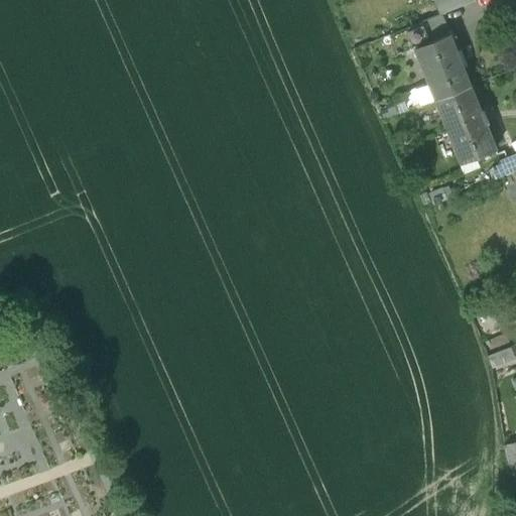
[(434,0),(440,14),(474,1),(473,0),(434,0)]
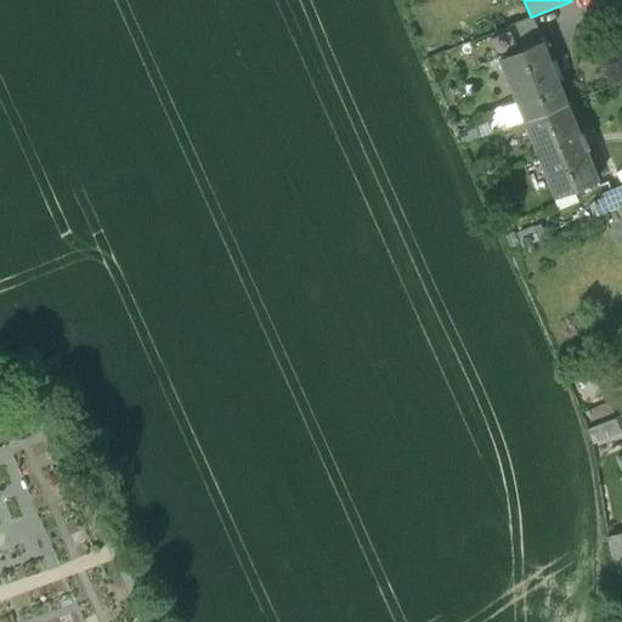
[(509,27),(519,50),(539,41),(541,40),(531,17),(509,27)]
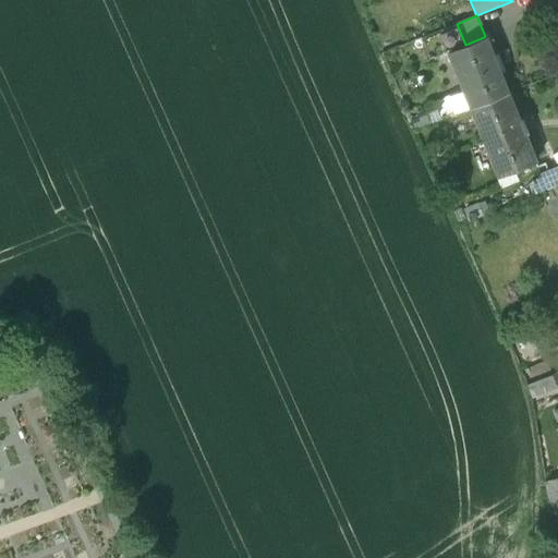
[(465,45),(457,24),(420,39),(428,60),(447,52),(465,45)]
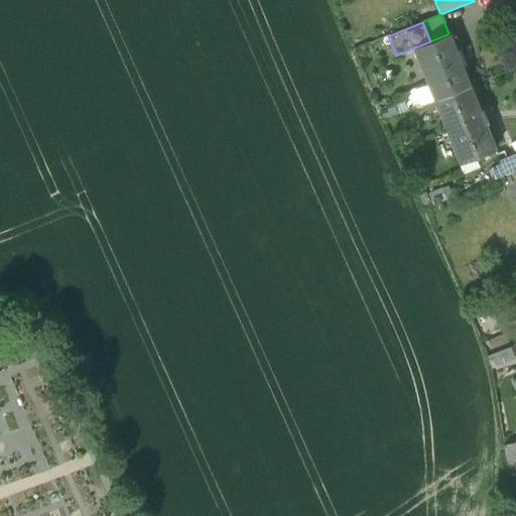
[(420,106),(434,101),(470,86),(448,33),(447,34),(430,41),(413,48),(428,85),(414,90),(420,106)]
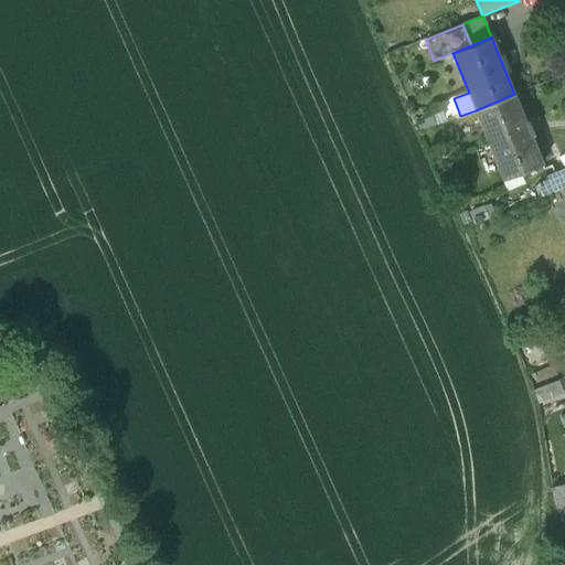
[(564,65),(550,71),(553,82),(564,77),(564,65)]
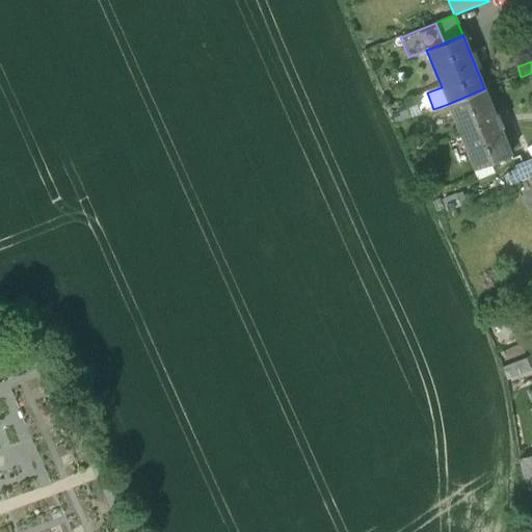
[(495,114),(484,88),(448,104),(475,169),(490,163),(511,155),(500,128),(503,127),(498,113),(495,114)]
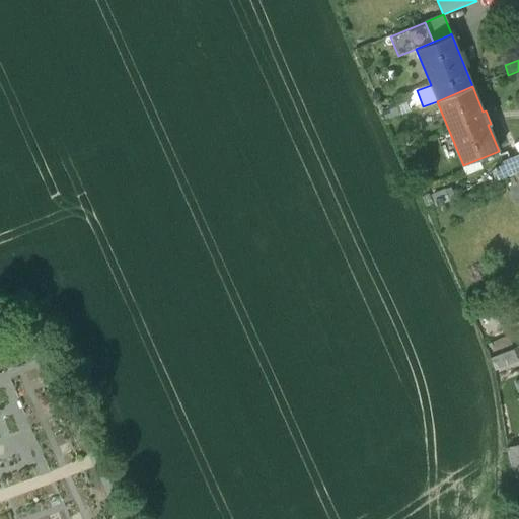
[(423,106),(417,90),(402,96),(409,112),(423,106)]
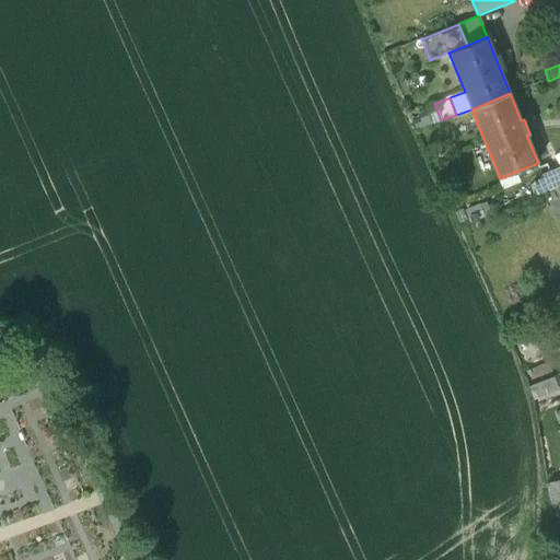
[(559,167),(549,172),(556,187),(559,185),(559,167)]
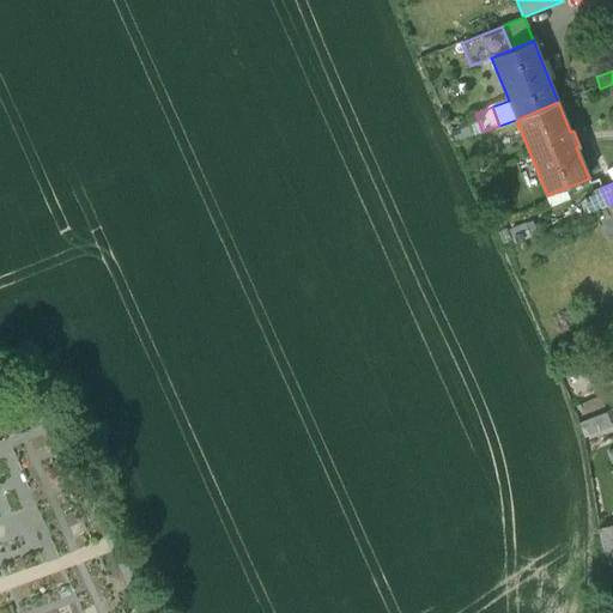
[(565,188),(547,195),(552,207),(570,199),(565,188)]
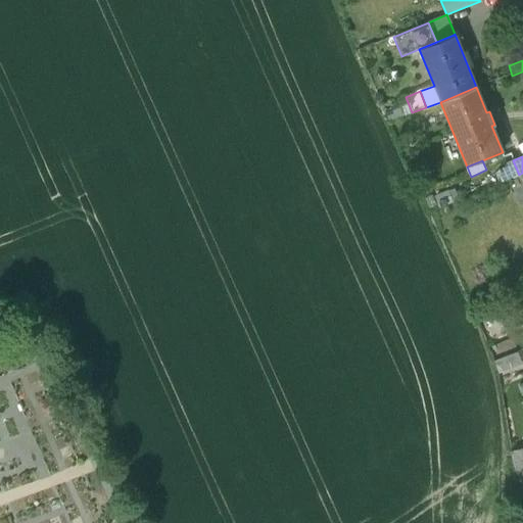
[(519,175),(513,160),(507,163),(507,165),(502,168),(504,172),(500,173),(502,181),(519,175)]
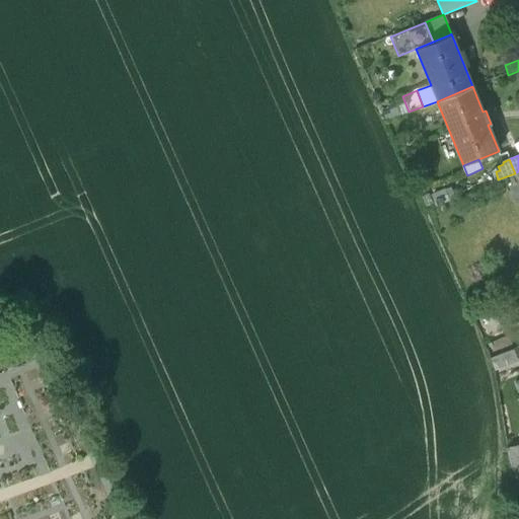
[(444,189),(431,194),(435,205),(449,200),(444,189)]
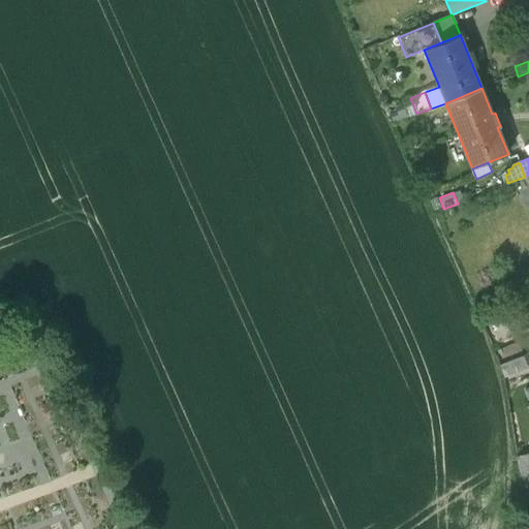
[(528,311),(527,308),(504,317),(511,334),(528,327),(528,311)]
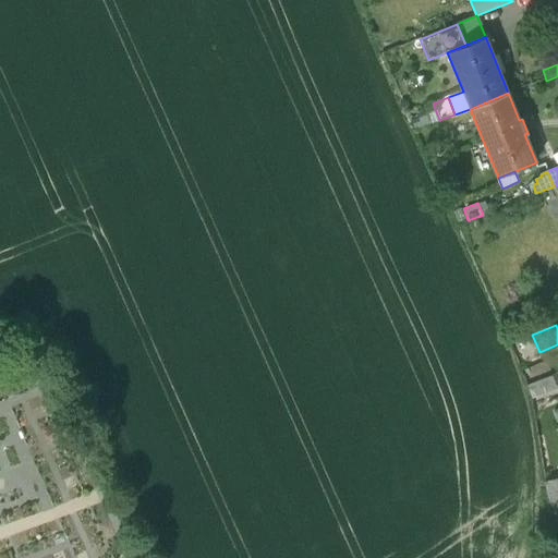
[(525,386),(528,385),(552,375),(546,361),(520,372),(525,386)]
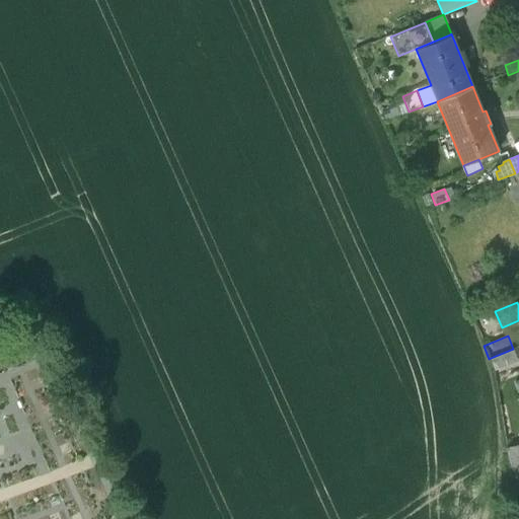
[(495,370),(518,361),(514,349),(491,358),(495,370)]
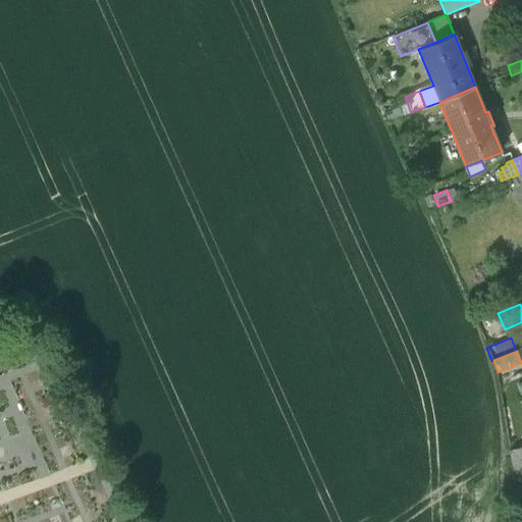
[(515,480),(521,478),(521,475),(521,469),(521,468),(521,449),(510,451),(515,480)]
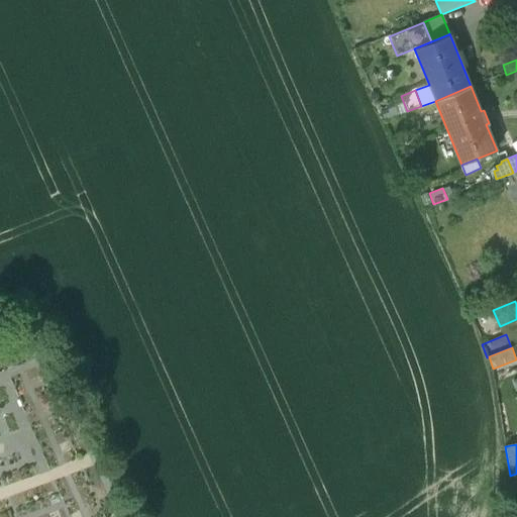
All buildings are outlined.
